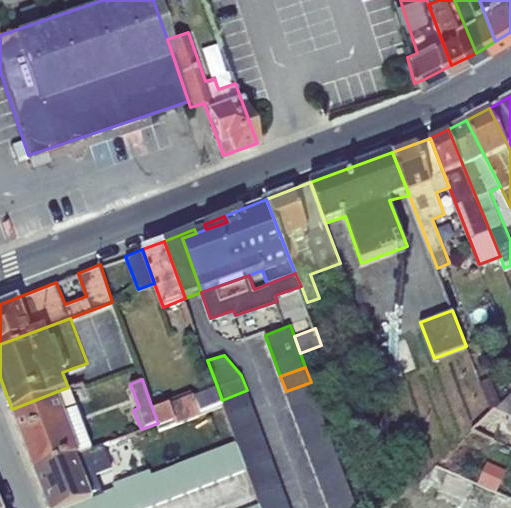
[(311,382),(286,391),(291,405),(316,395),(311,382)]
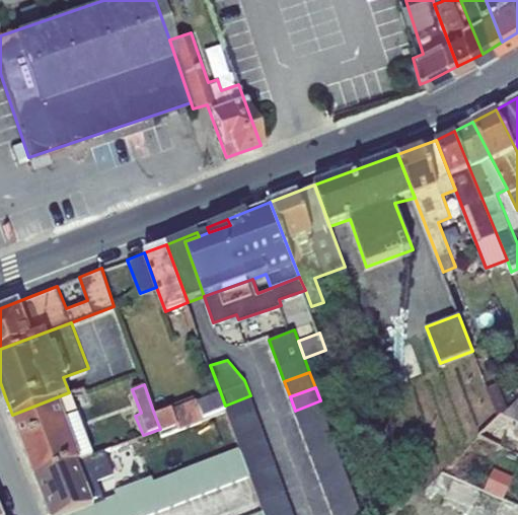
[(505,411),(508,407),(501,387),(489,391),(498,415),(505,411)]
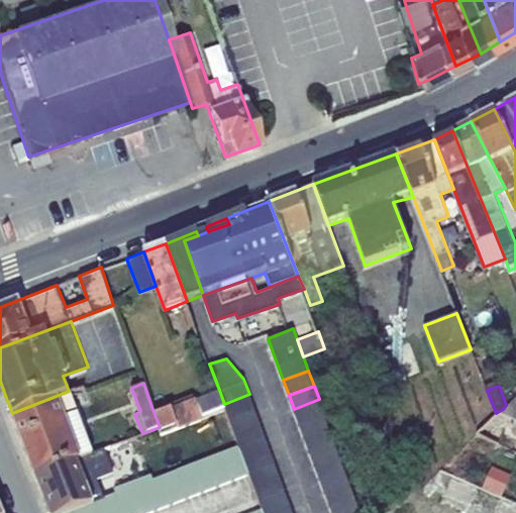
[(224,404),(219,390),(197,400),(204,417),(226,408),(224,404)]
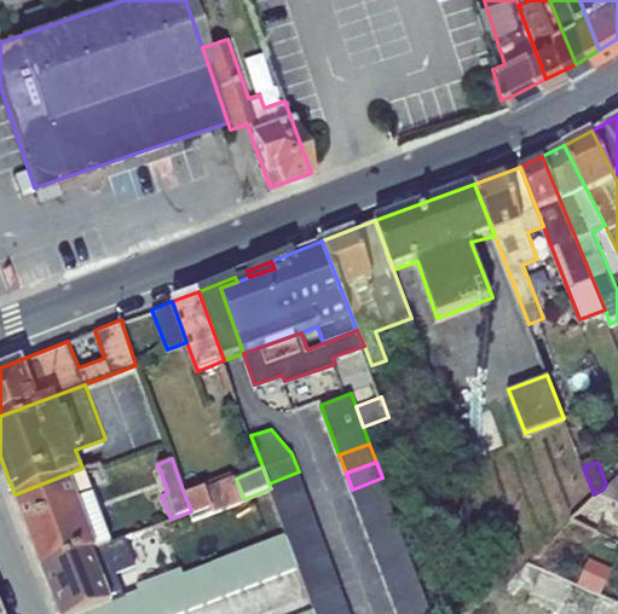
[(111,542),(82,468),(15,494),(42,567),(111,542)]
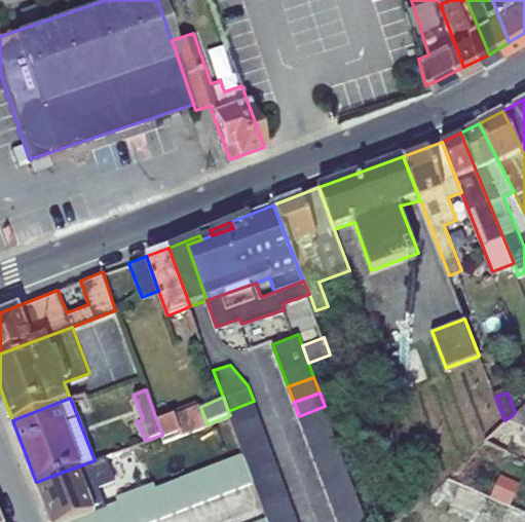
[(254,401),(228,411),(230,415),(233,424),(259,415),(254,401)]
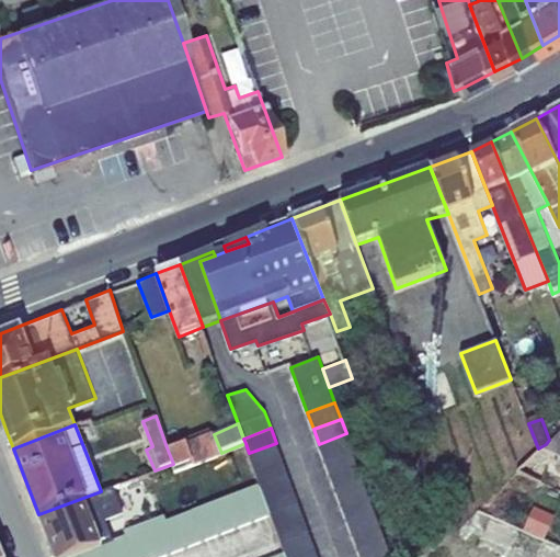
[(559,429),(549,440),(546,444),(558,450),(559,451),(559,429)]
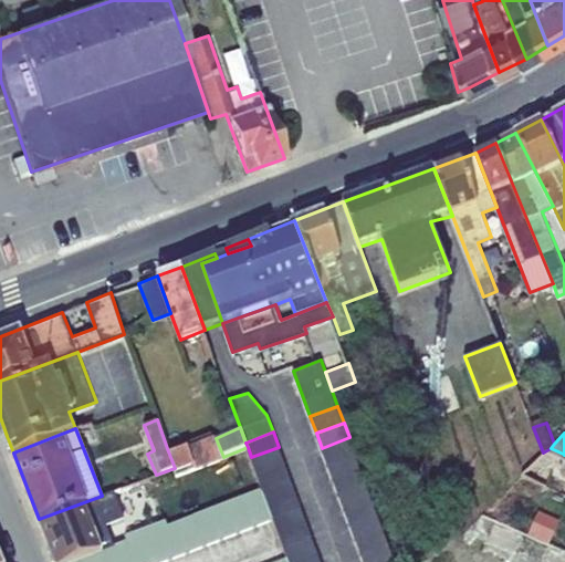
[(196,467),(223,457),(216,438),(215,434),(168,451),(175,468),(176,472),(195,466),(196,467)]
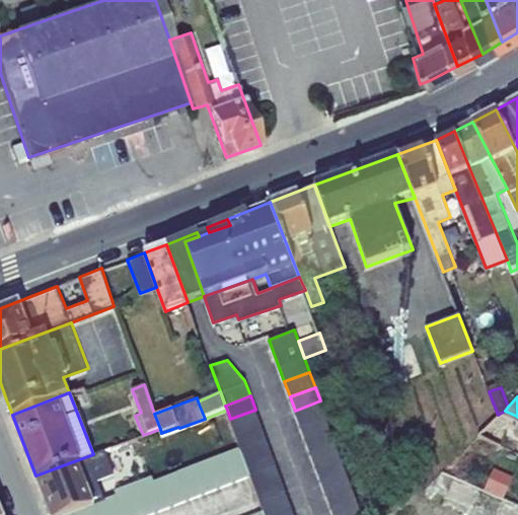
[(320,400),(295,411),(300,424),(325,416),(320,400)]
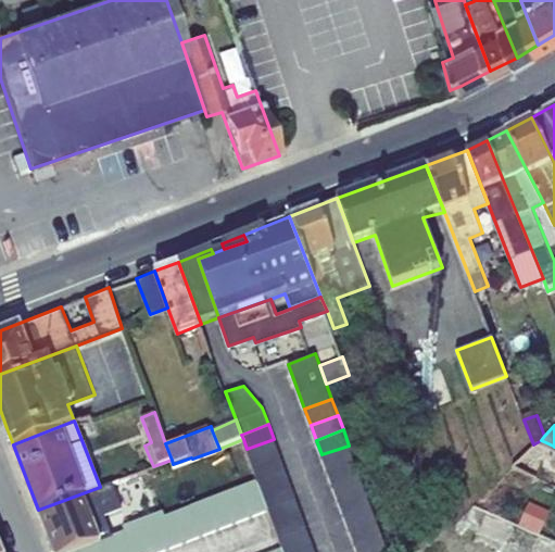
[(274,439),(247,449),(252,463),(279,453),(274,439)]
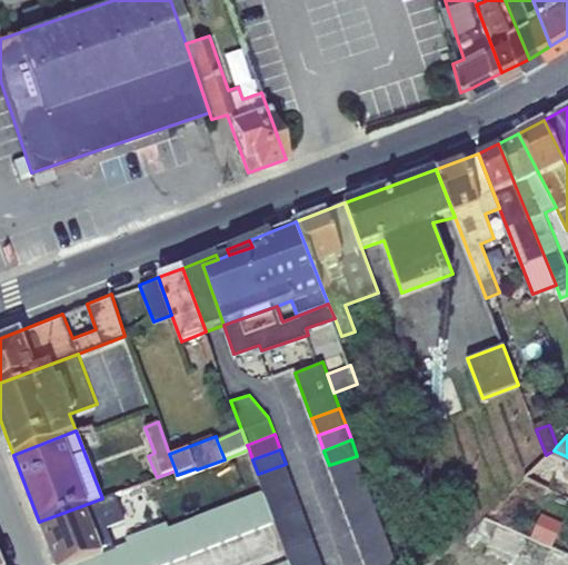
[(566,456),(554,450),(546,455),(524,477),(549,488),(566,456)]
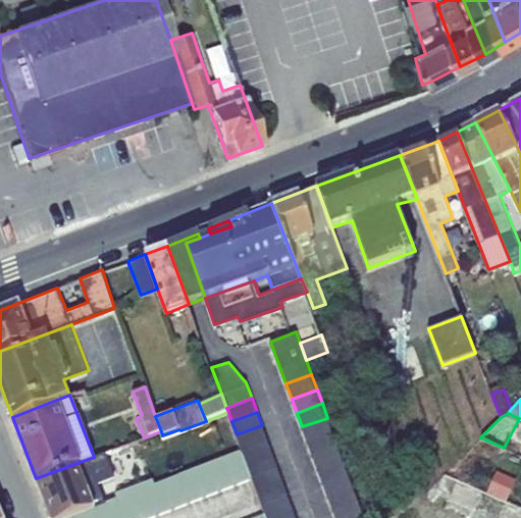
[(327,418),(302,426),(307,439),(332,430),(327,418)]
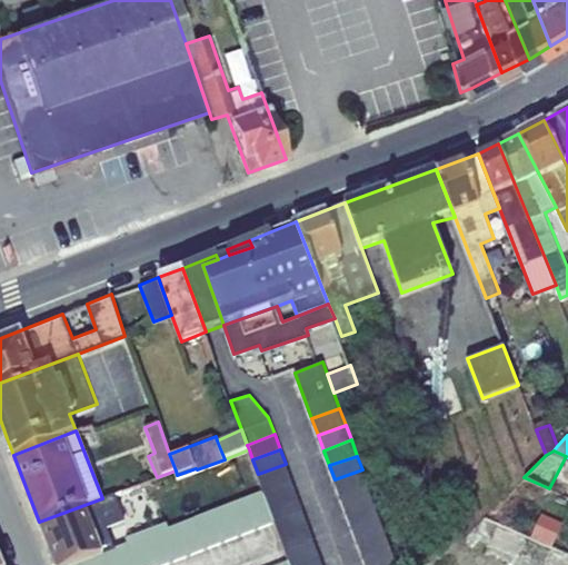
[(286,464),(258,474),(263,489),(291,479),(286,464)]
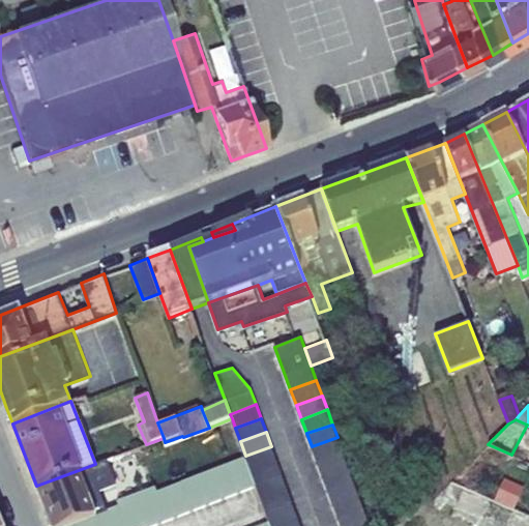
[(338,437),(312,446),(317,461),(342,451),(338,437)]
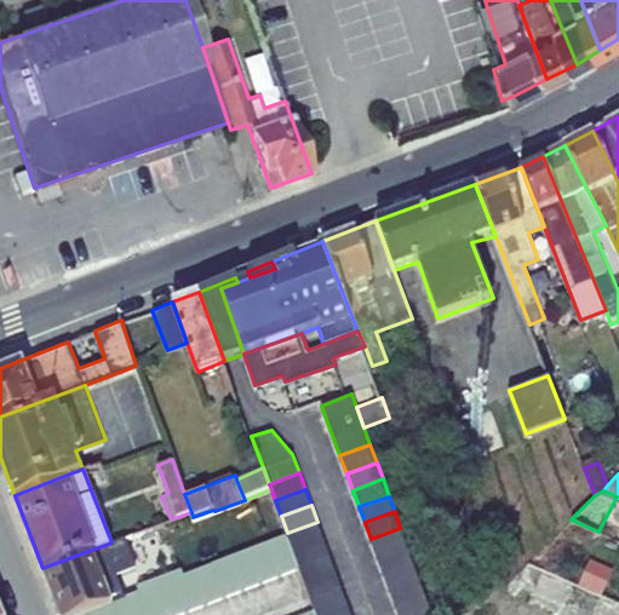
[(317,522),(287,533),(287,534),(293,549),(324,538),(317,522)]
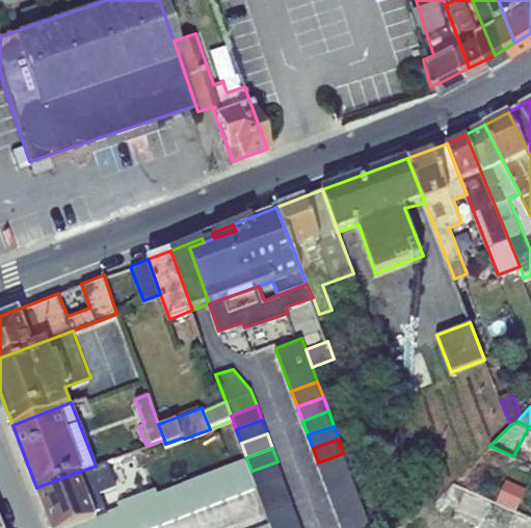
[(343,453),(318,463),(323,476),(348,467),(343,453)]
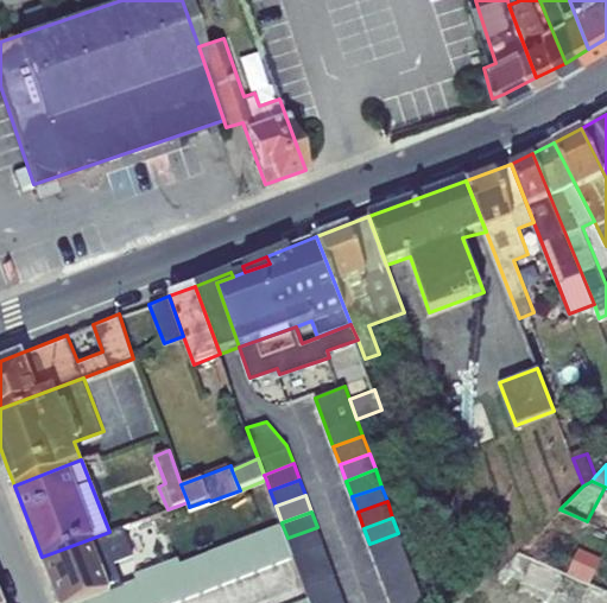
[(122,583),(73,602),(162,602),(292,551),(288,538),(282,524),(179,562),(177,557),(133,573),(136,577),(122,583)]
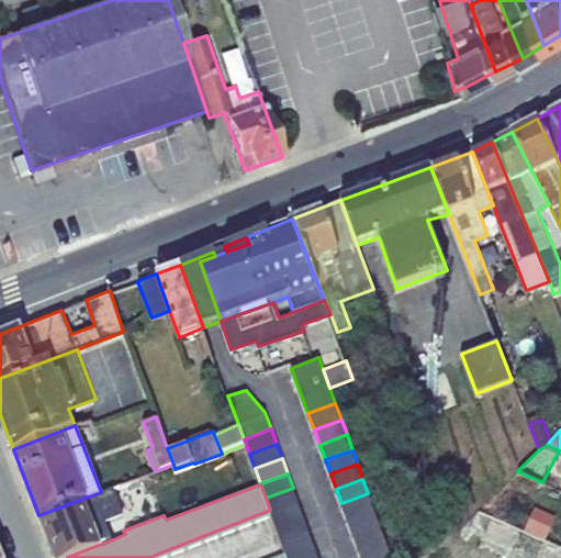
[(101,492),(38,515),(54,557),(67,557),(113,539),(105,519),(123,513),(114,487),(101,492)]
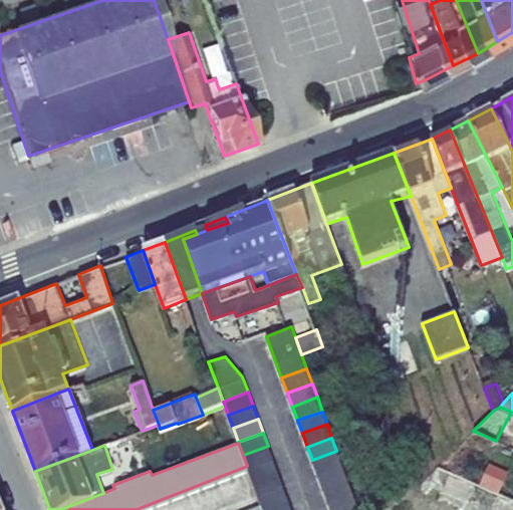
[(268,446),(243,455),(247,466),(248,469),(273,459),(268,446)]
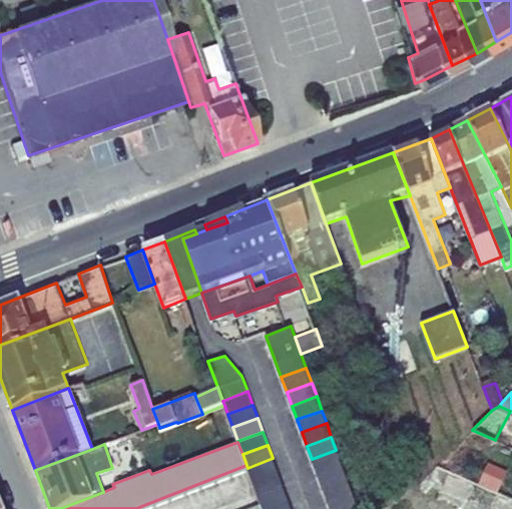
[(336,450),(312,459),(317,472),(341,463),(336,450)]
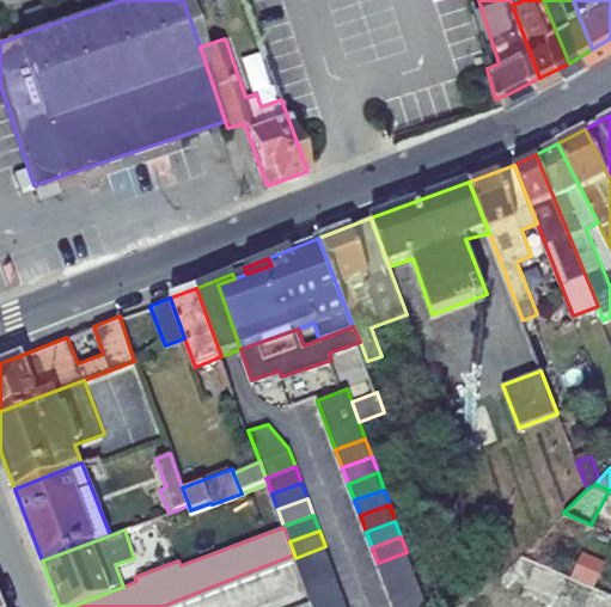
[(325,546),(295,558),(301,574),(331,563),(325,546)]
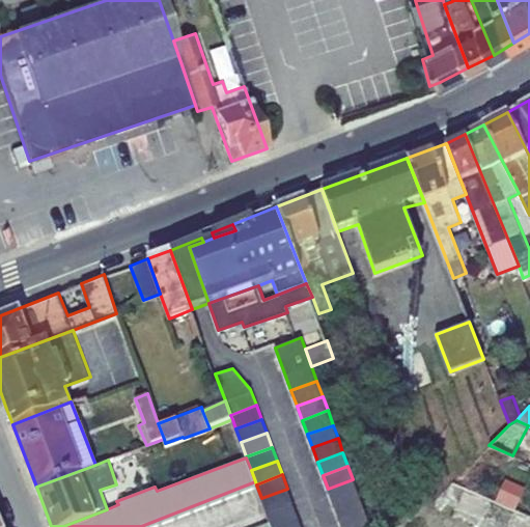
[(505,477),(496,496),(517,506),(526,487),(505,477)]
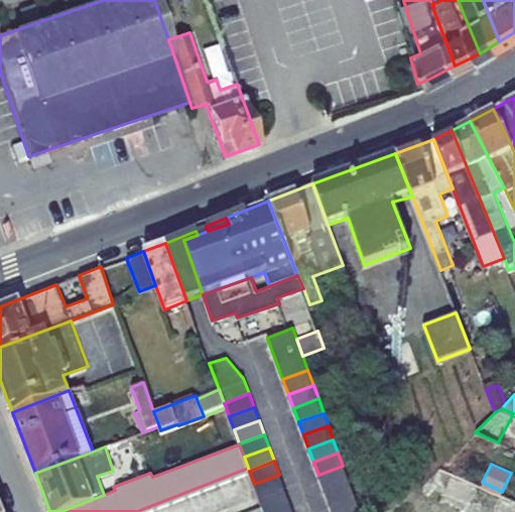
[(343,466),(318,475),(324,490),(348,480),(343,466)]
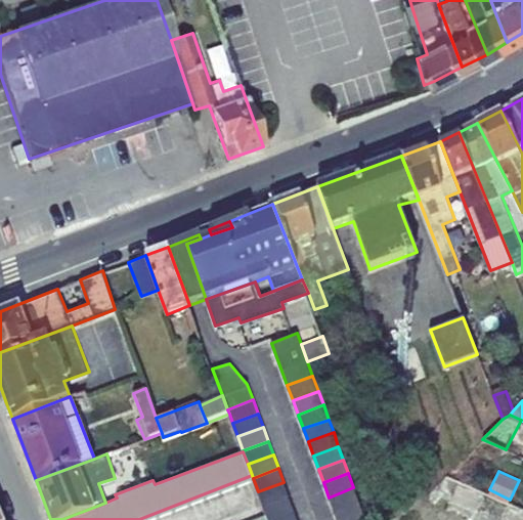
[(284,482),(258,491),(263,505),(289,495),(284,482)]
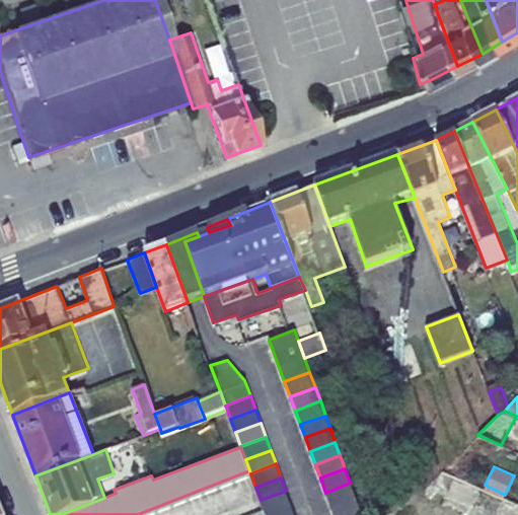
[(350,483),(325,493),(330,505),(355,496),(350,483)]
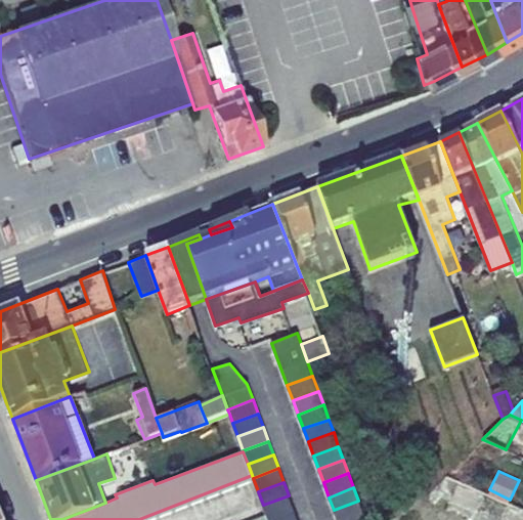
[(289,495),(263,505),(265,512),(268,519),(294,509),(289,495)]
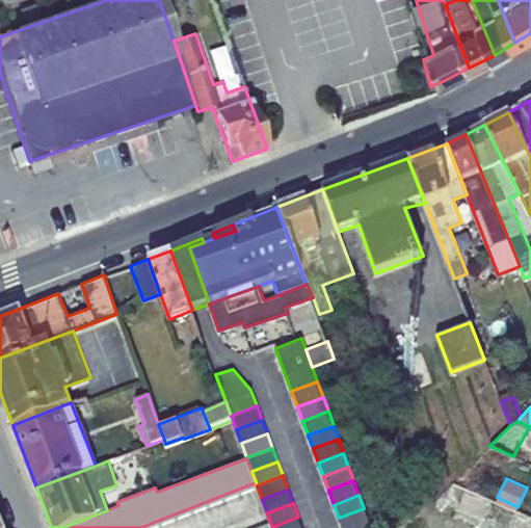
[(364,508),(339,518),(342,527),(352,527),(369,522),(364,508)]
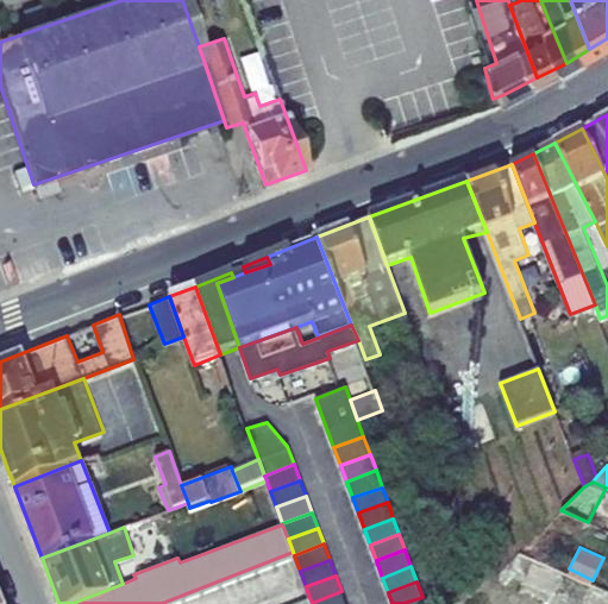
[(345,603),(342,591),(312,603),(345,603)]
